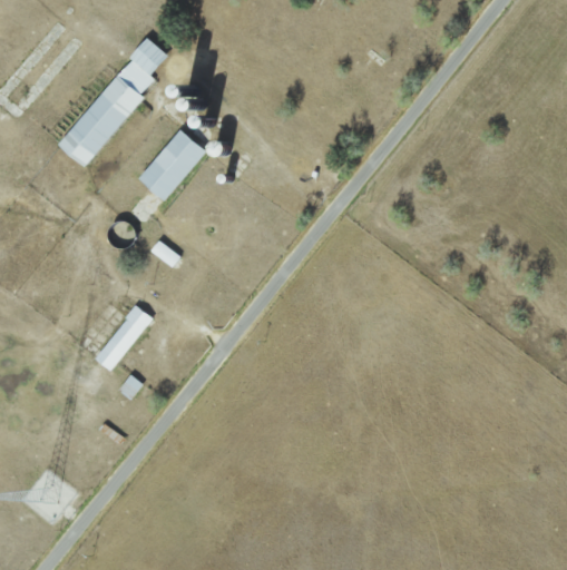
[(58,146),(85,167),(157,80),(150,75),(168,55),(148,38),(58,146)]
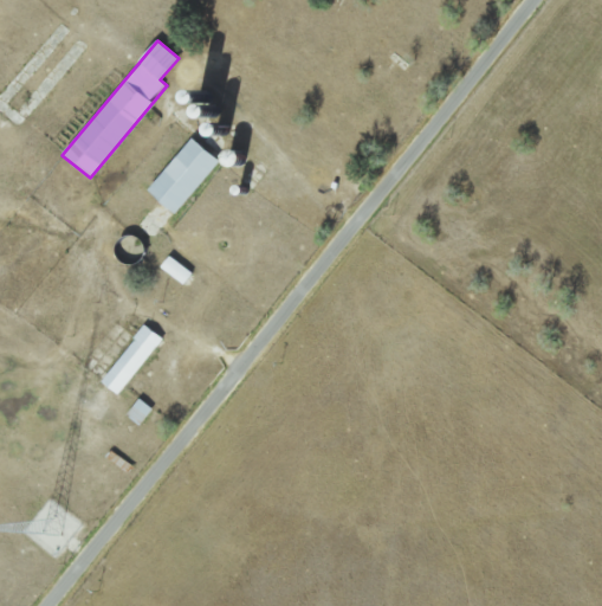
[(174,214),(219,161),(191,139),(147,191),(174,214)]
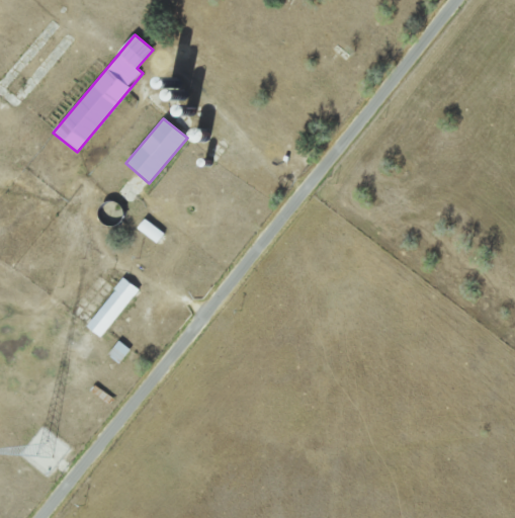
[(100,212),(111,225),(124,212),(113,200),(100,212)]
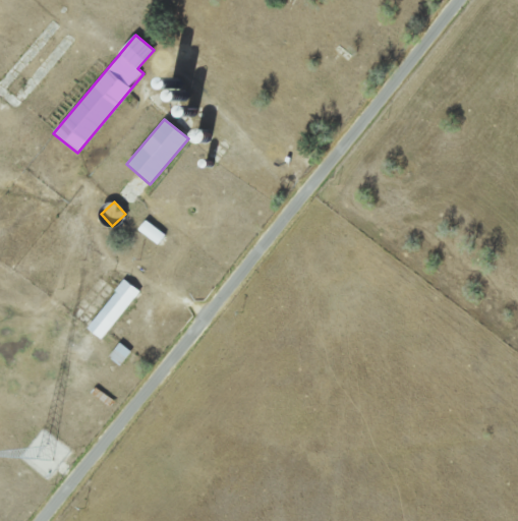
[(158,244),(166,235),(147,220),(139,229),(158,244)]
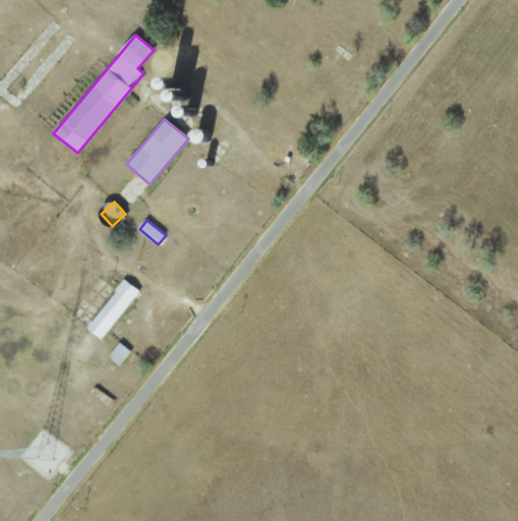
[(102,340),(140,292),(125,279),(87,327),(102,340)]
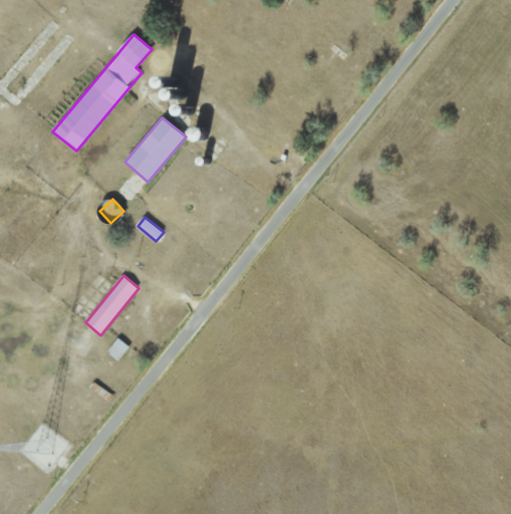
[(118,360),(130,346),(118,337),(107,352),(118,360)]
